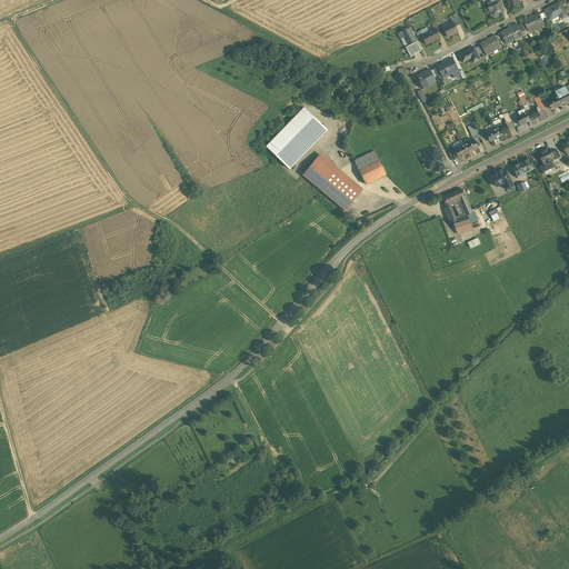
[(501,0),(488,3),(490,9),(492,9),(495,15),(505,12),(501,0)]
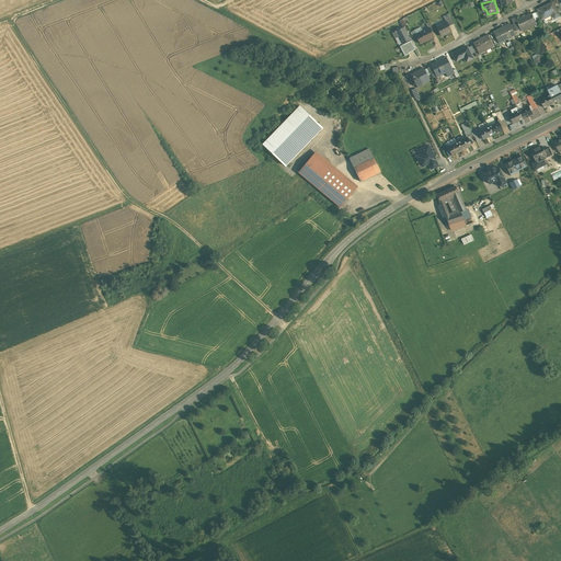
[(553,2),(538,10),(544,20),(552,15),(558,12),(553,2)]
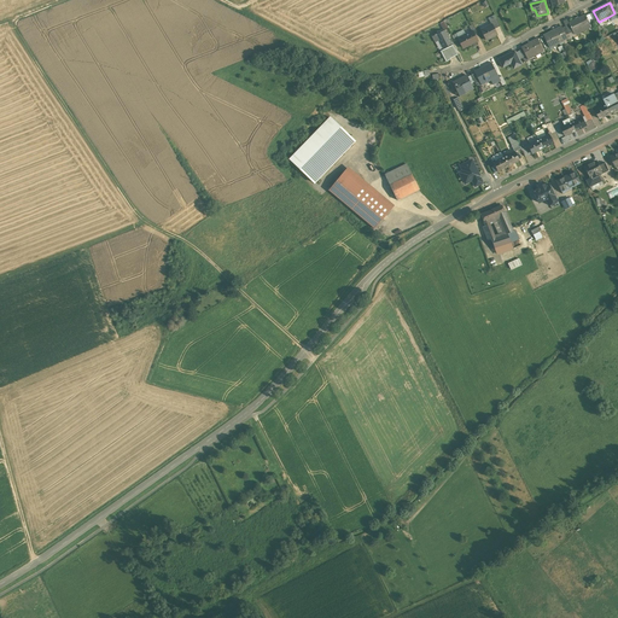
[(500,27),(494,15),(488,18),(491,24),(494,29),(500,27)]
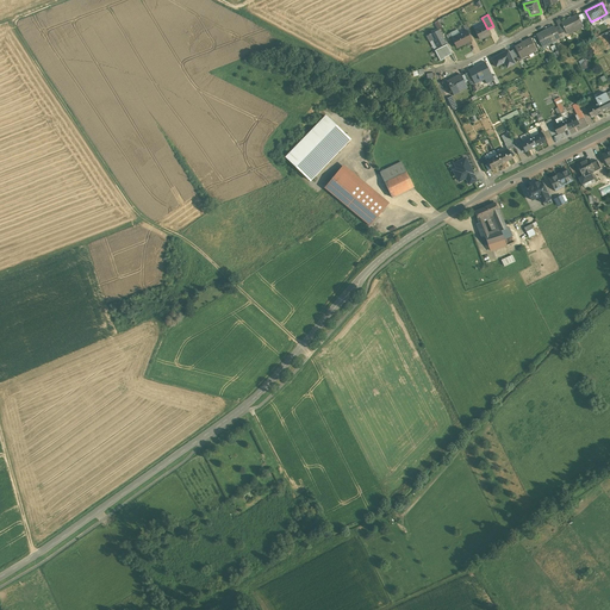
[(562,23),(562,25),(566,31),(567,33),(584,25),(583,23),(579,16),(578,14),(562,23)]
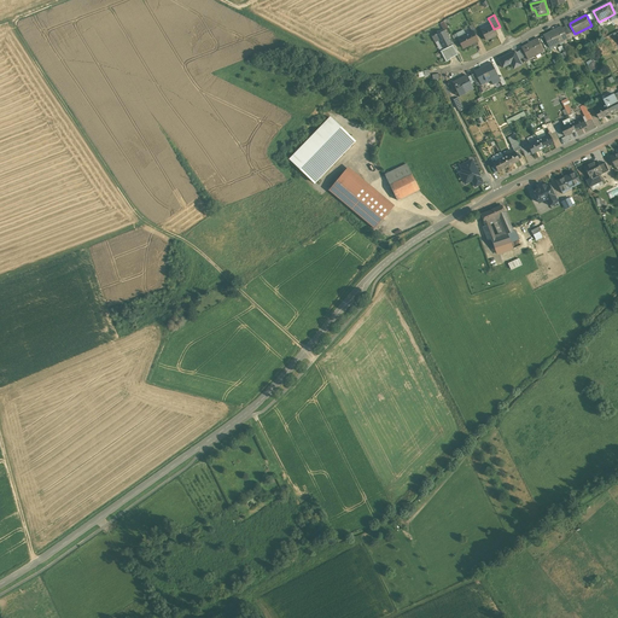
[(491,24),(481,30),(487,41),(496,35),(494,29),(491,24)]
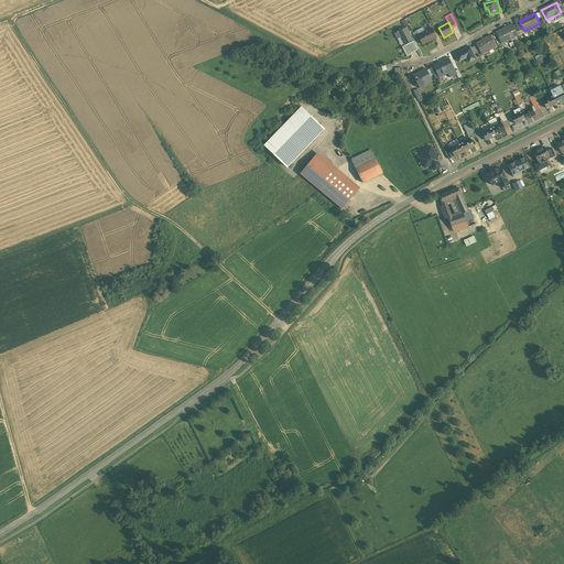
[(513,24),(498,32),(503,44),(519,36),(518,32),(514,25),(513,24)]
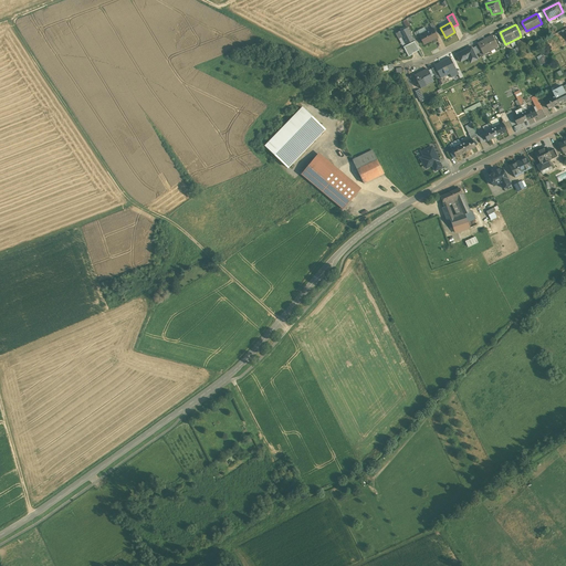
[(413,41),(407,28),(400,31),(396,33),(397,33),(396,34),(398,39),(401,38),(405,45),(407,44),(413,41)]
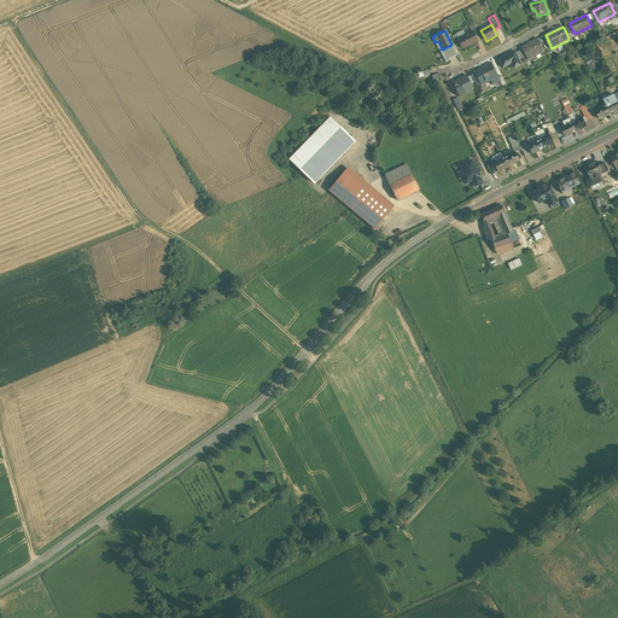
[(459,39),(458,39),(459,40),(462,48),(468,46),(470,46),(471,46),(471,45),(477,41),(473,35),(472,31),(459,39)]
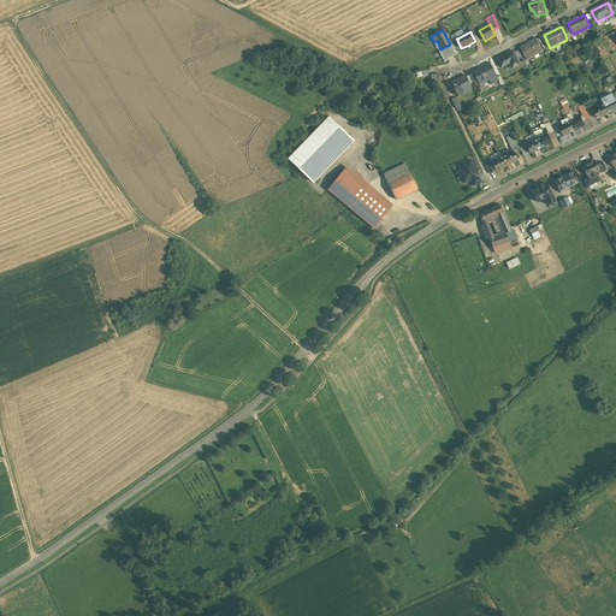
[(537,39),(520,48),(520,49),(523,55),(525,59),(543,49),(537,39)]
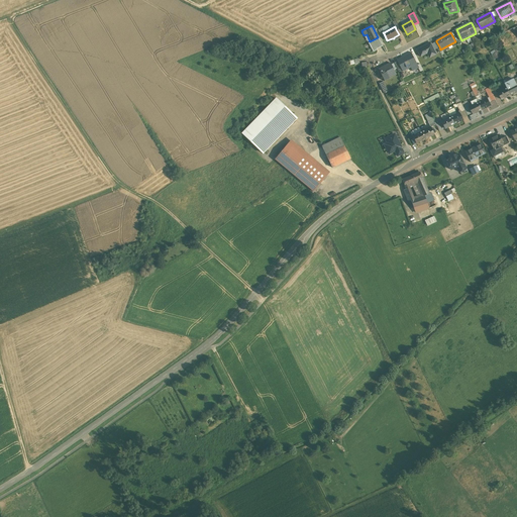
[(372,41),(368,43),(373,53),(377,50),(376,49),(383,46),(379,38),(378,38),(372,41)]
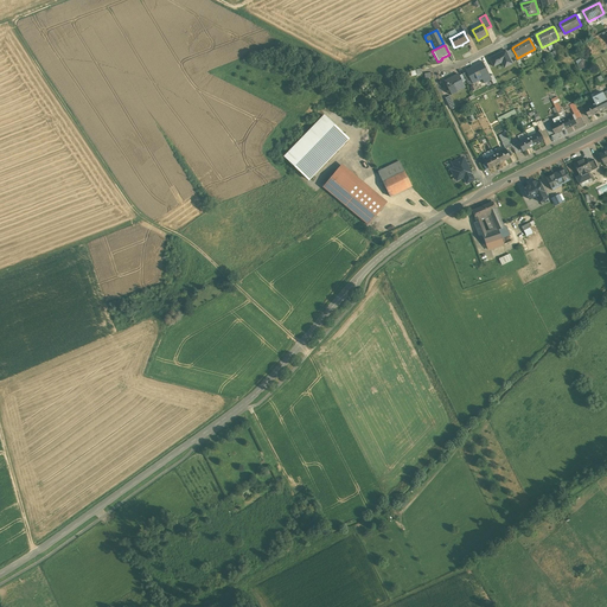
[(505,51),(489,59),(493,66),(504,62),(506,66),(512,64),(505,52),(505,51)]
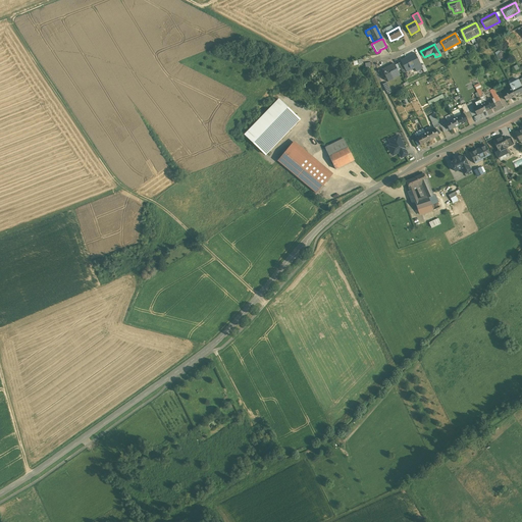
[(499,59),(506,57),(503,49),(496,52),(499,59)]
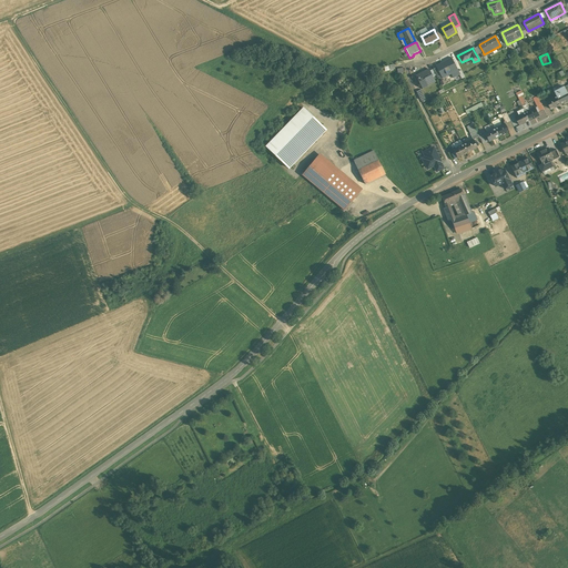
[(450,58),(435,66),(437,69),(440,77),(449,72),(453,78),(459,74),(450,58)]
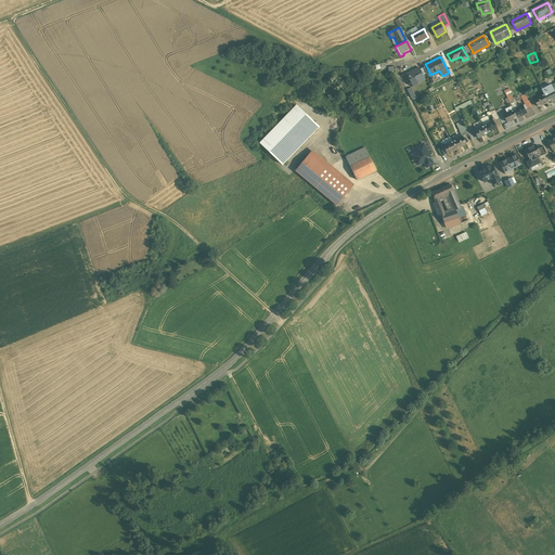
[(420,69),(420,68),(405,75),(411,87),(425,79),(423,75),(420,69)]
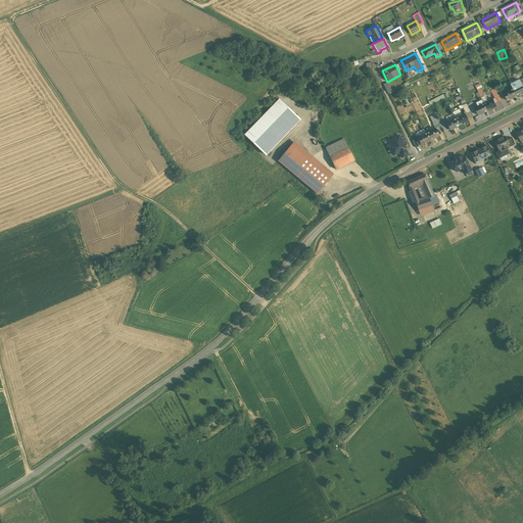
[(512,85),(511,85),(514,89),(517,96),(522,93),(522,85),(520,81),(515,83),(512,85)]
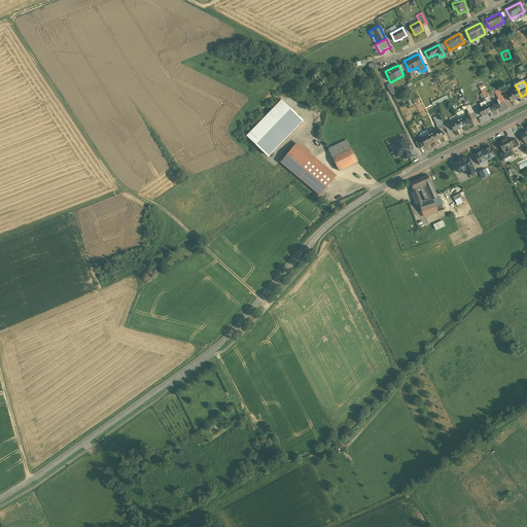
[(515,92),(508,95),(512,102),(521,97),(518,90),(515,92)]
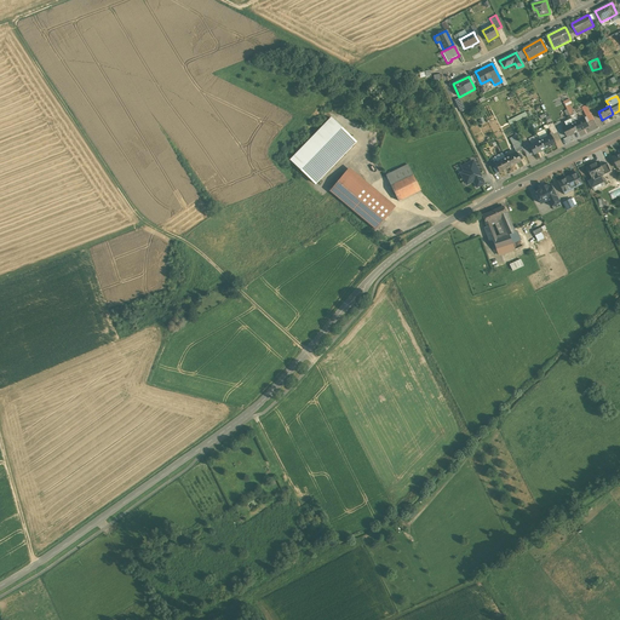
[(589,109),(584,110),(590,122),(595,120),(592,115),(589,109)]
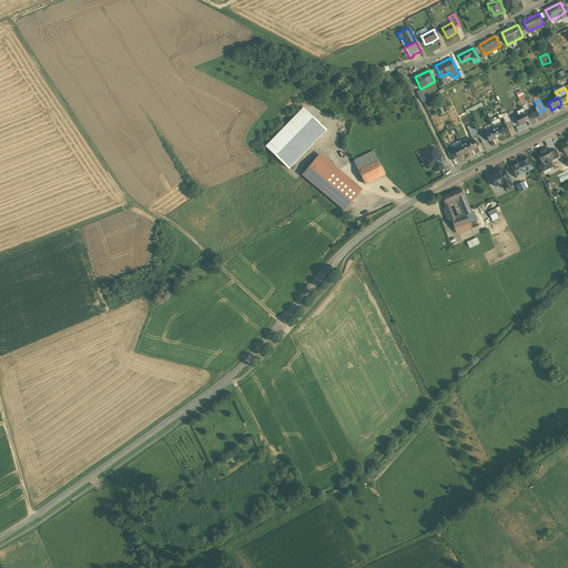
[(303,108),(265,145),(287,168),(325,130),(303,108)]
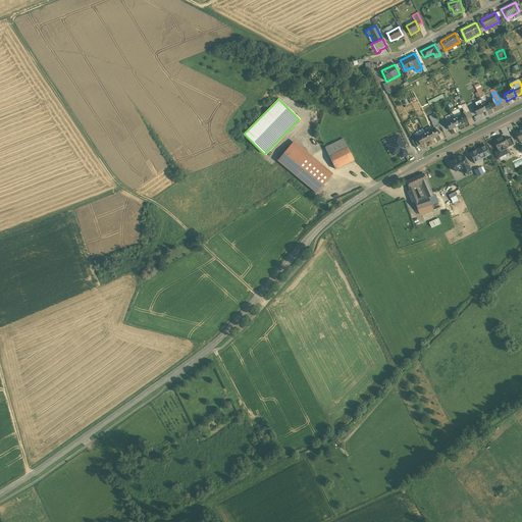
[(492,99),(486,102),(483,104),(487,111),(497,106),(492,99)]
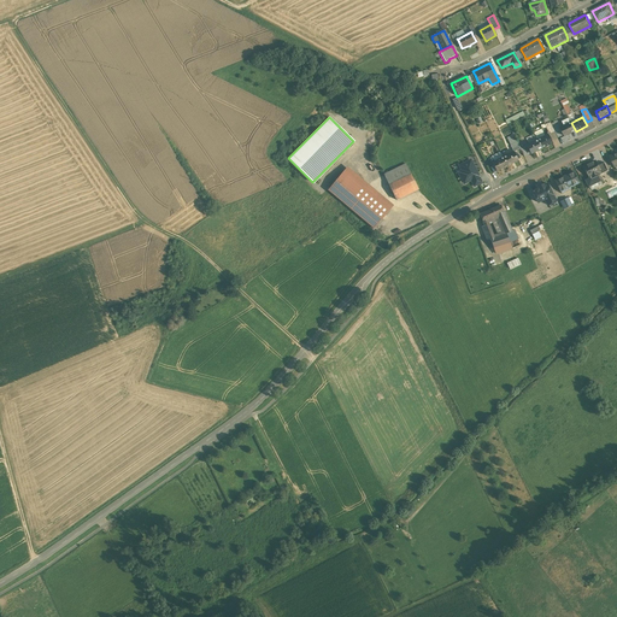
[(564,127),(560,128),(565,136),(576,131),(571,123),(564,127)]
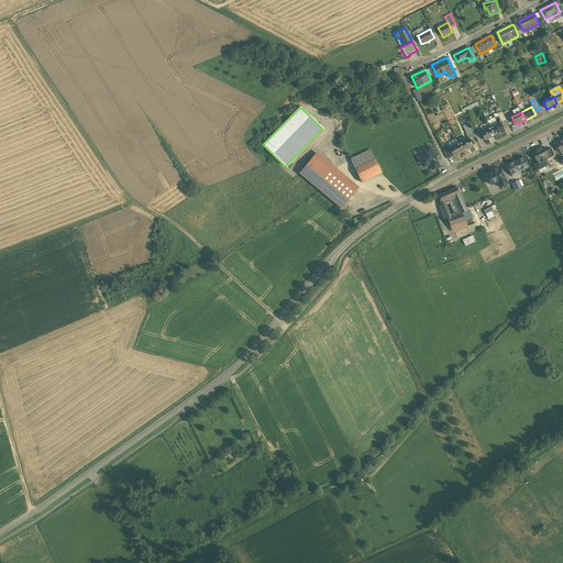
[(501,122),(500,123),(504,130),(509,127),(506,120),(501,122)]
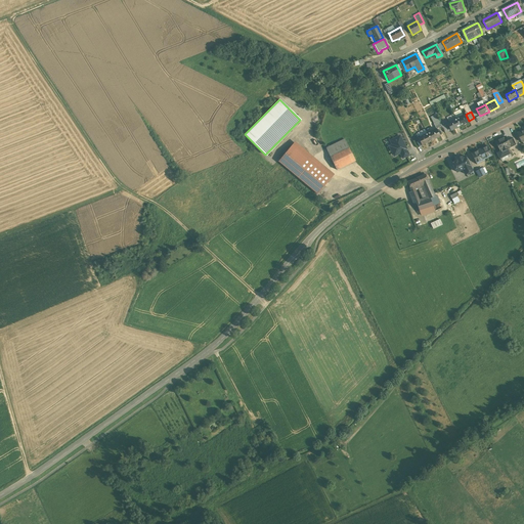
[(454,115),(448,118),(450,122),(447,124),(450,130),(450,131),(460,126),(456,119),(454,115)]
